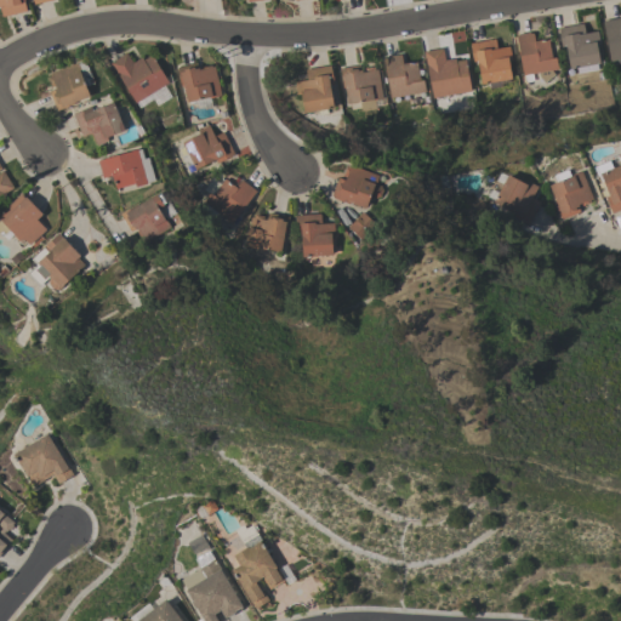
[(0,0),(22,0),(26,11),(1,16),(0,11),(0,0)]
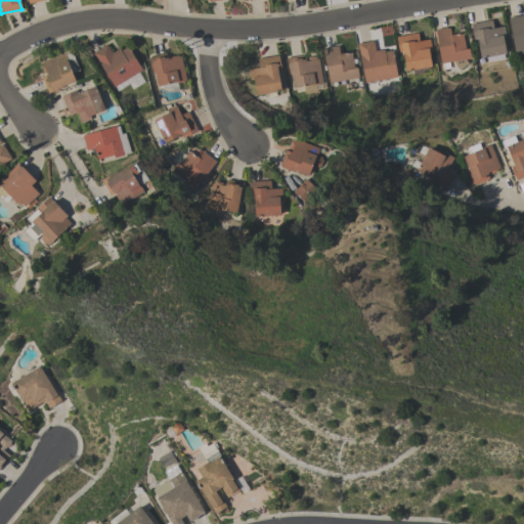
[(523,48),(514,51),(508,17),(523,14),(523,23),(523,48)]
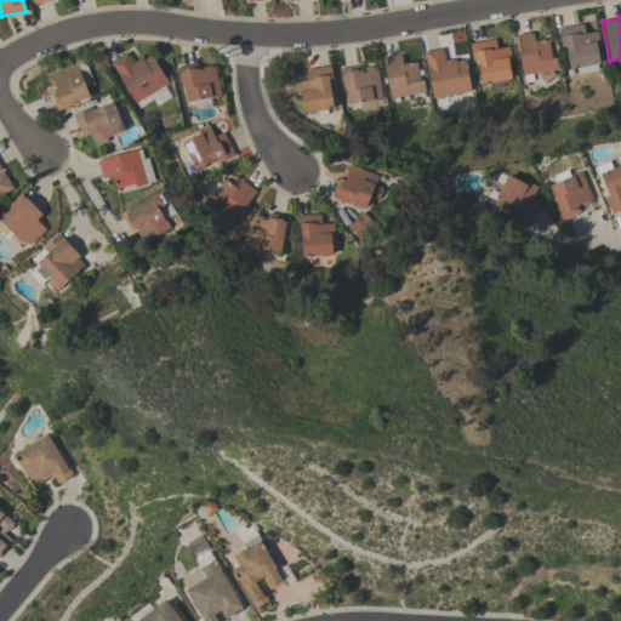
[(599,63),(568,68),(564,45),(560,45),(557,28),(582,23),(584,33),(597,30),(599,44),(596,44),(599,63)]
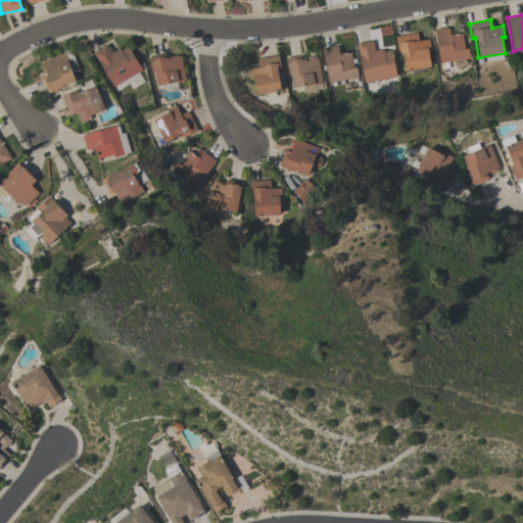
[(469,57),(439,63),(433,30),(435,30),(435,29),(445,27),(445,28),(448,28),(449,35),(461,33),(463,49),(467,48),(469,57)]
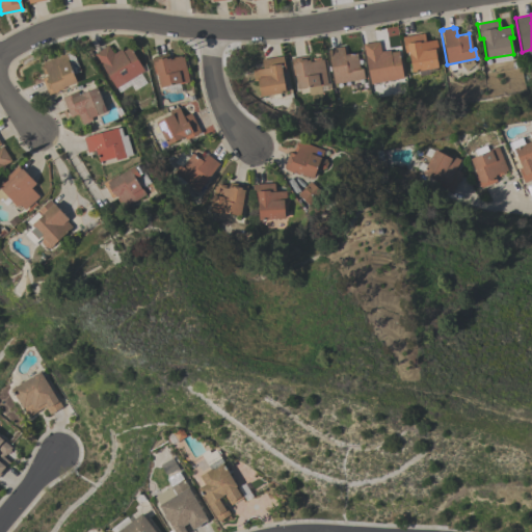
[(437,67),(411,72),(407,52),(404,52),(401,36),(423,33),(424,42),(435,40),(437,51),(434,51),(437,67)]
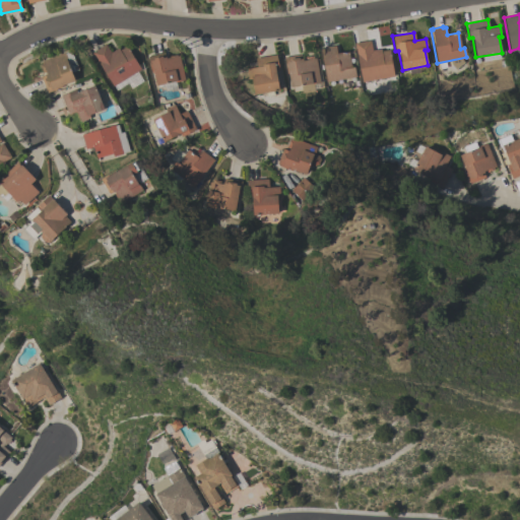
[(393,76),(387,77),(388,82),(380,84),(379,78),(372,80),(372,84),(367,84),(367,80),(361,81),(354,42),(370,40),(372,50),(380,49),(381,51),(389,50),(393,76)]
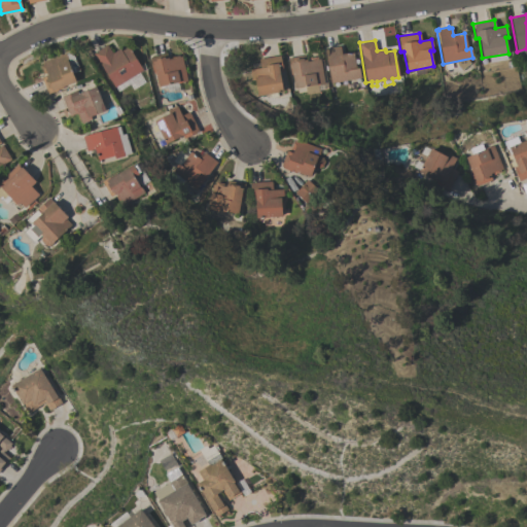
[(139,71),(145,81),(133,90),(129,84),(117,91),(114,86),(113,86),(93,53),(106,44),(111,53),(119,48),(120,50),(128,46),(142,69),(139,71)]
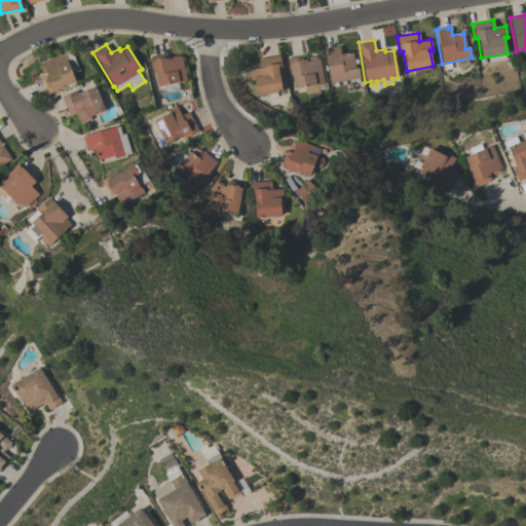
[(360,77),(330,82),(324,48),(338,45),(340,53),(351,51),(354,68),(358,68),(360,77)]
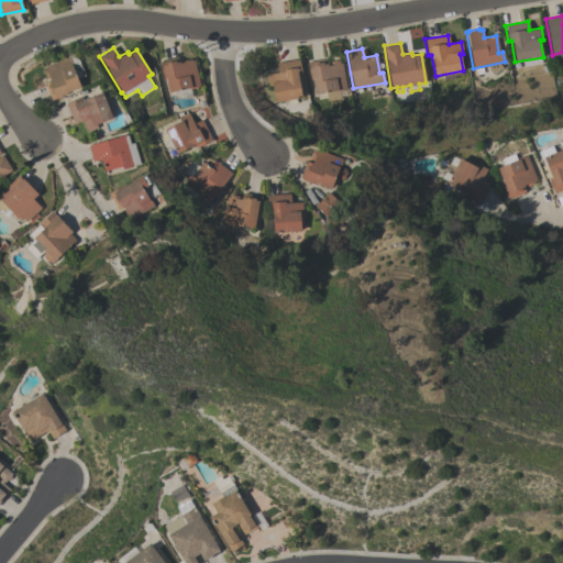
[(77,53),(86,75),(77,78),(80,87),(66,92),(66,94),(51,100),(44,83),(48,81),(48,80),(50,79),(48,77),(46,78),(43,69),(45,68),(44,66),(69,56),(77,53)]
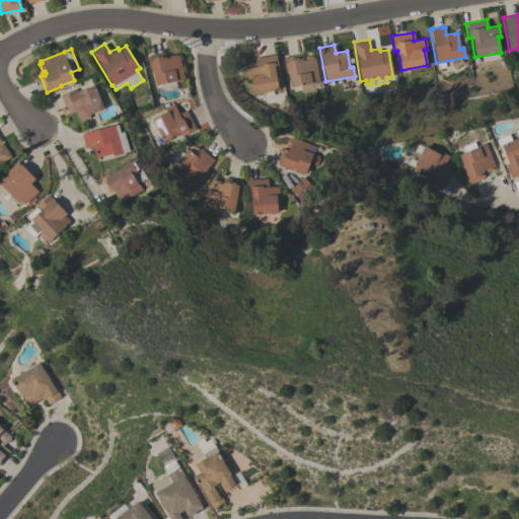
[(178,55),(183,79),(174,82),(174,80),(155,85),(152,71),(150,72),(147,56),(163,53),(164,57),(165,57),(165,58),(171,57),(171,56),(175,54),(176,56),(178,55)]
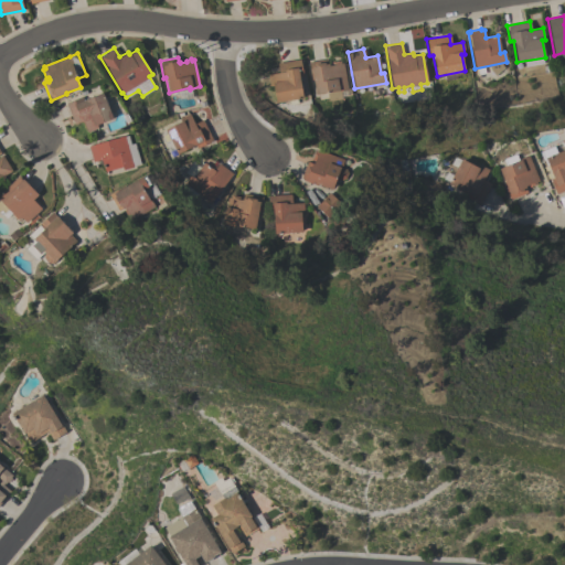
[(316,94),(312,80),(311,80),(308,62),(327,59),(327,64),(328,63),(329,65),(331,65),(330,62),(340,60),(340,63),(342,63),(347,89),(340,91),(341,98),(328,100),(327,93),(316,94)]
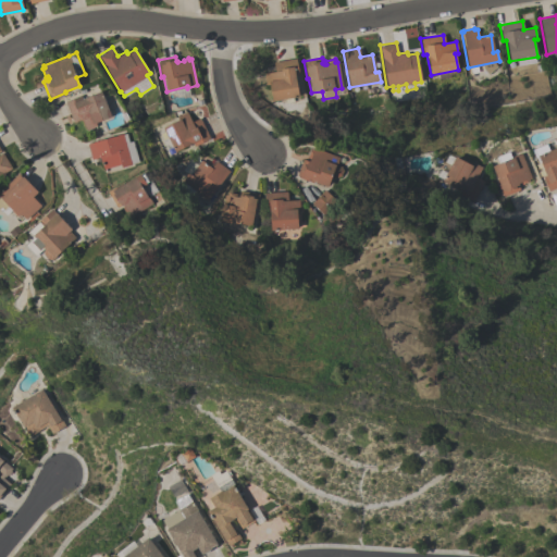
[(298,96),(272,101),(269,84),(265,84),(263,73),(274,71),(273,62),(296,59),(298,75),(295,76),(298,96)]
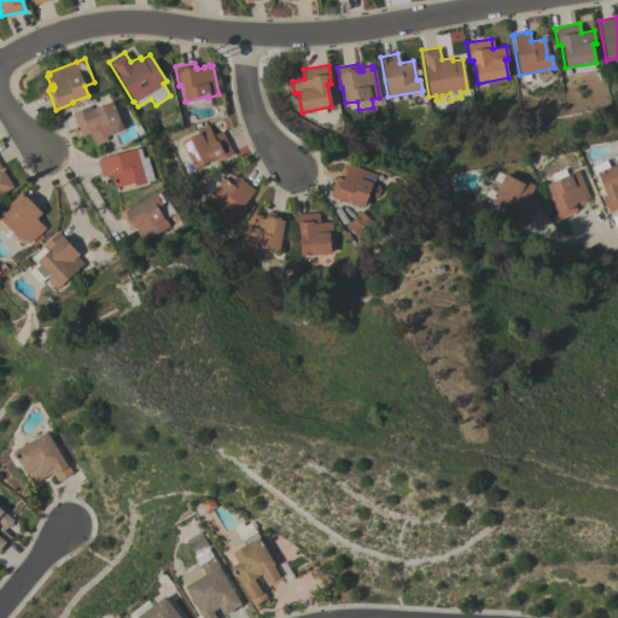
[(112,101),(123,129),(105,136),(106,140),(95,144),(91,132),(81,135),(71,112),(88,105),(91,110),(112,101)]
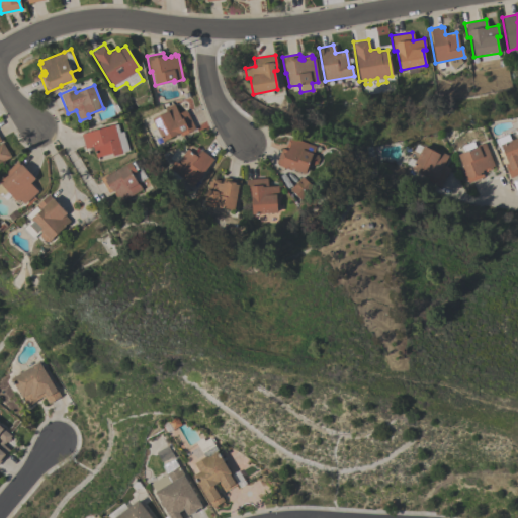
[(185,109),(194,128),(180,136),(179,133),(162,141),(151,118),(165,111),(164,108),(173,104),(178,113),(185,109)]
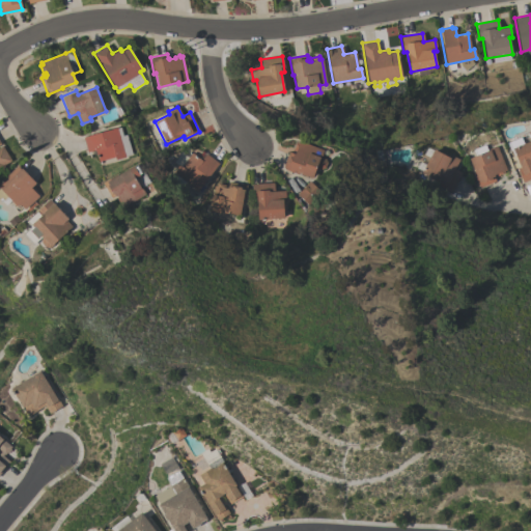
[(83,137),(116,128),(120,127),(122,135),(126,134),(132,154),(124,156),(124,157),(115,159),(114,157),(98,161),(95,154),(94,154),(93,149),(87,151),(83,137)]
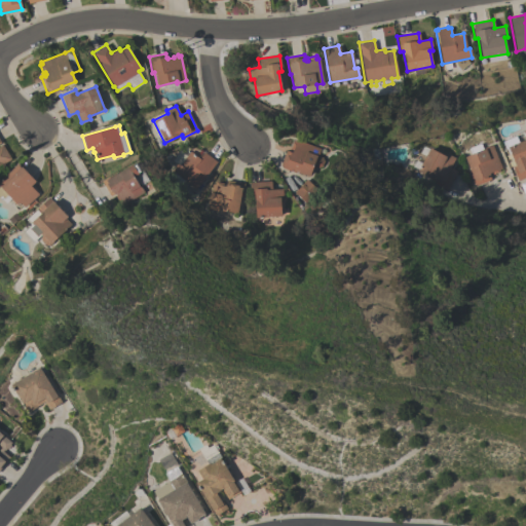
[(525,176),(517,180),(512,166),(514,165),(506,146),(520,141),(518,136),(518,135),(517,132),(524,129),(525,133),(525,132),(525,176)]
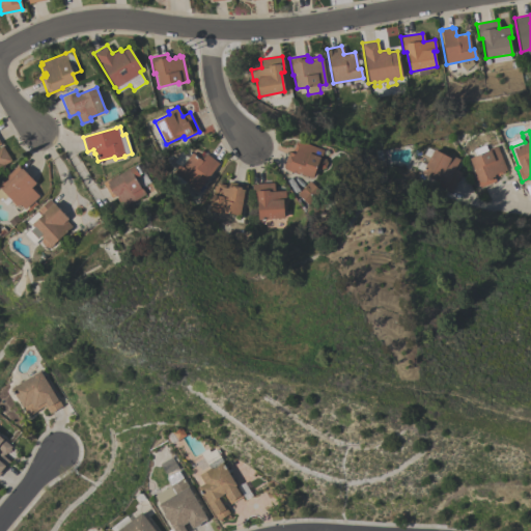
[(282,166),(288,151),(295,154),(296,150),(292,149),(295,143),(298,144),(300,141),(323,149),(320,157),(325,159),(327,163),(324,167),(320,169),(315,167),(311,177),(298,172),(297,174),(284,169),(282,166)]
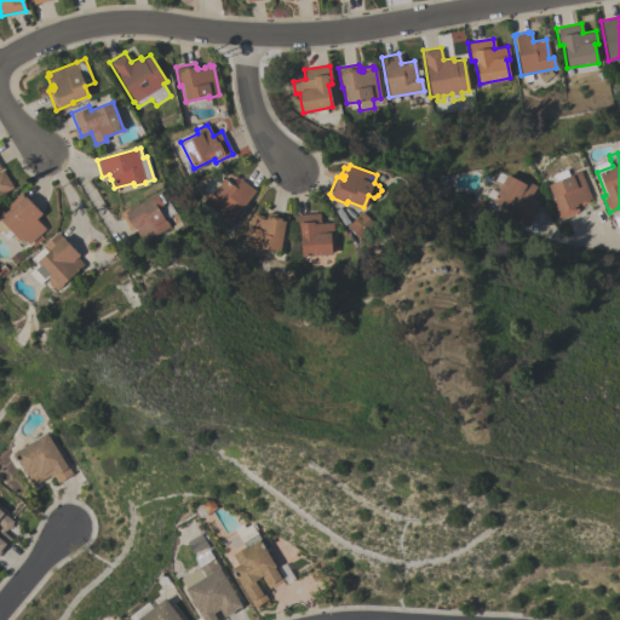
[(579,171),(590,197),(587,199),(589,201),(580,205),(579,202),(575,204),(578,211),(560,218),(552,201),(554,200),(547,184),(555,182),(551,174),(566,168),(568,174),(579,171)]
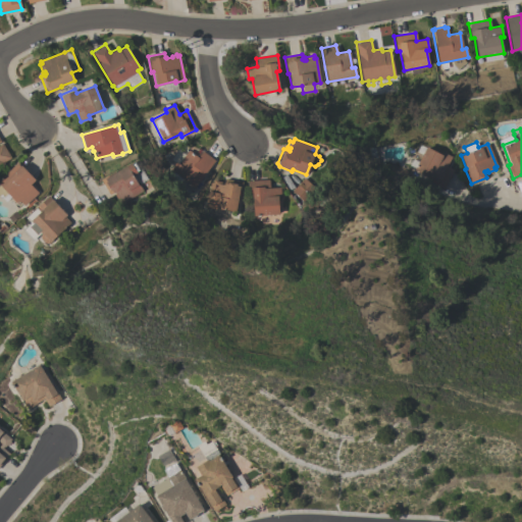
[(0,162),(0,144),(2,143),(11,157),(2,163),(1,162),(0,162)]
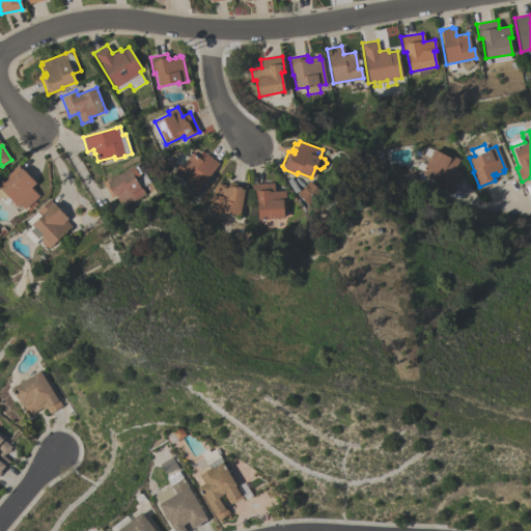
[(460,172),(451,192),(437,185),(439,182),(421,172),(429,157),(423,154),(426,147),(432,149),(448,157),(449,155),(458,159),(453,169),(460,172)]
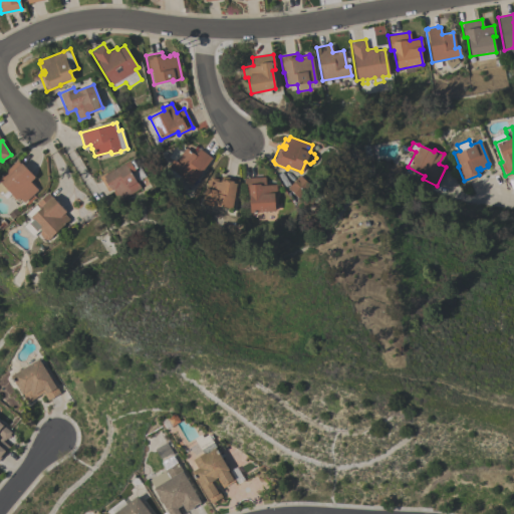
[(211,158),(191,185),(179,176),(178,177),(167,168),(173,159),(175,161),(185,148),(195,155),(199,149),(211,158)]
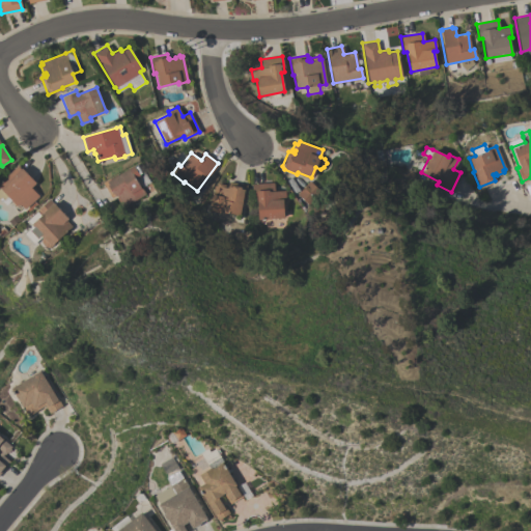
[(0,180),(17,165),(20,169),(21,168),(35,183),(30,188),(38,196),(24,210),(20,204),(18,206),(7,196),(6,198),(3,195),(0,198),(0,180)]
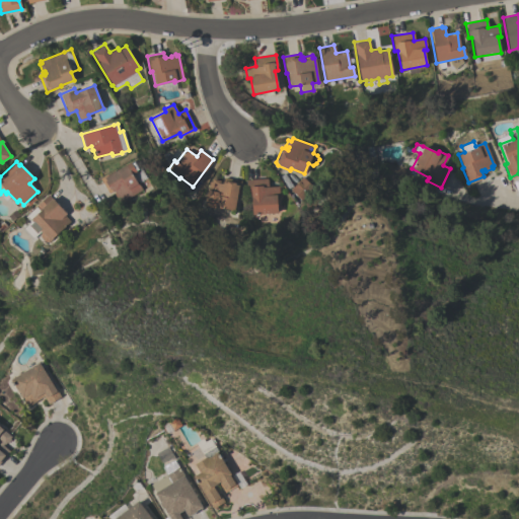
[(141,189),(120,202),(119,200),(118,201),(114,194),(115,193),(114,191),(112,192),(112,191),(107,193),(99,178),(114,170),(115,171),(130,161),(131,163),(134,161),(139,168),(135,170),(136,172),(132,174),(138,186),(139,184),(141,189)]
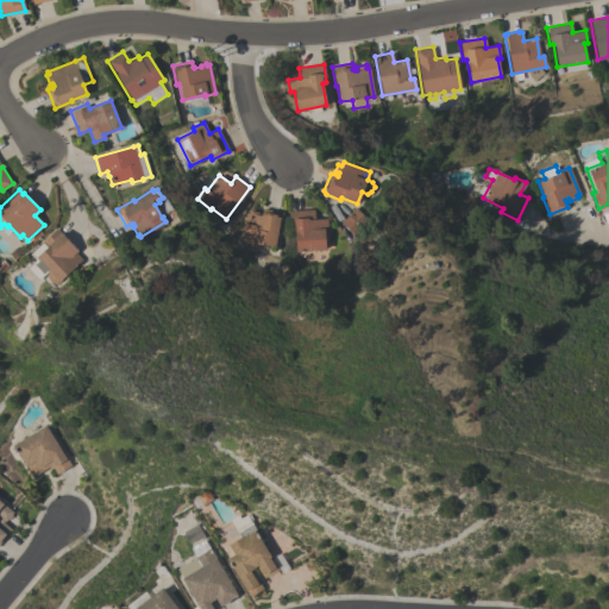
[(340,223),(353,207),(368,219),(353,234),(340,223)]
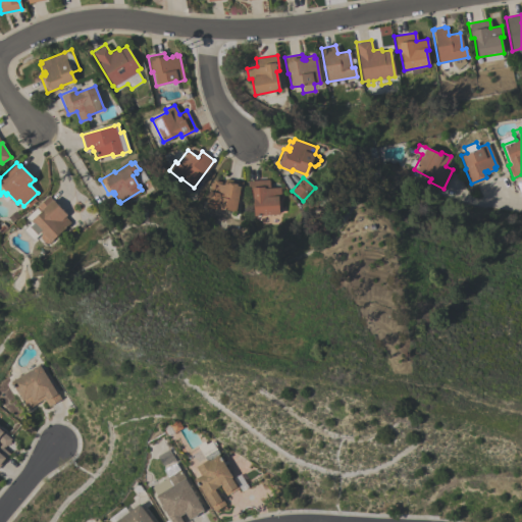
[(216,209),(206,207),(210,183),(212,183),(213,180),(221,181),(220,184),(223,185),(224,178),(242,181),(241,187),(240,187),(235,211),(221,209),(216,209)]
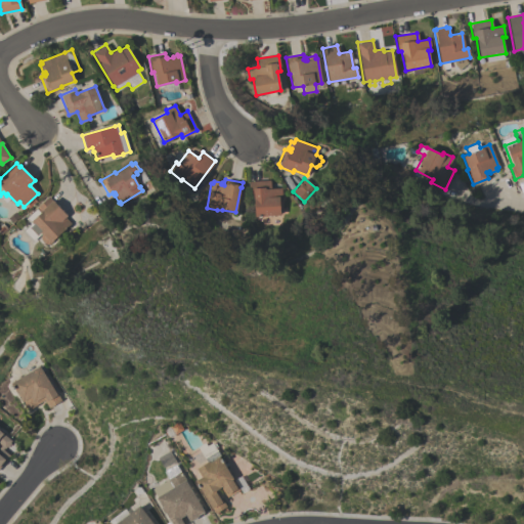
[(279,215),(254,216),(253,197),(249,198),(248,181),(269,180),(269,188),(280,187),(281,199),(278,199),(279,215)]
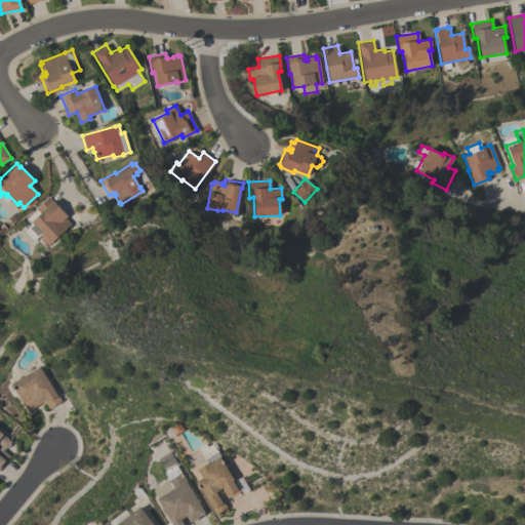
[(33,243),(22,232),(30,224),(25,218),(48,196),(67,215),(65,217),(70,224),(48,244),(45,244),(40,239),(40,235),(33,243)]
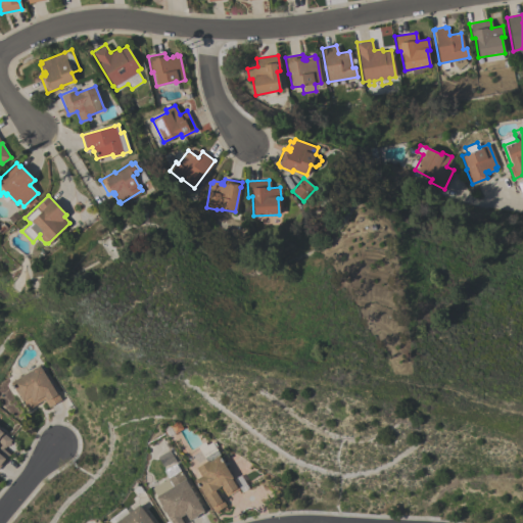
[(11,382),(39,365),(60,399),(48,407),(43,398),(28,409),(11,382)]
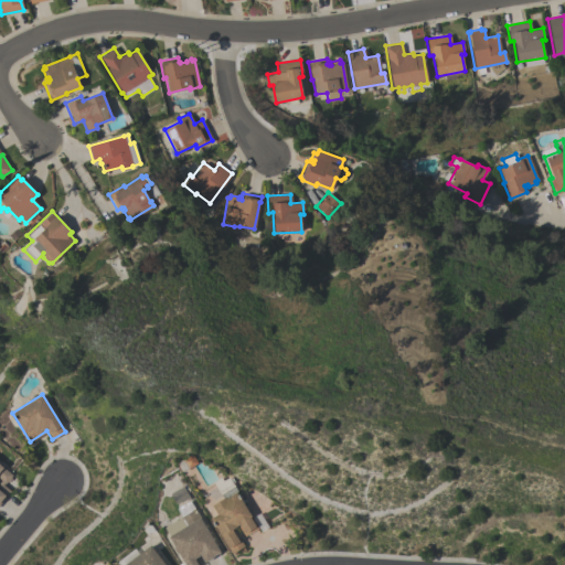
[(0,502),(0,464),(12,475),(10,477),(11,478),(8,482),(6,481),(4,482),(2,484),(10,491),(0,502)]
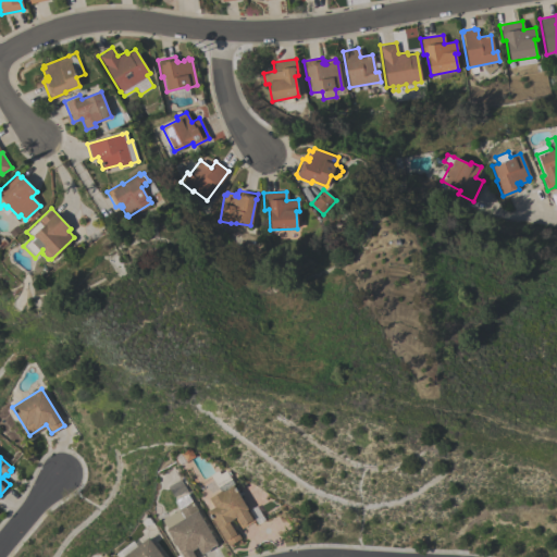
[(232,485),(255,520),(240,529),(234,518),(227,521),(234,532),(236,531),(240,539),(229,546),(207,511),(213,507),(208,498),(221,491),(222,492),(232,485)]
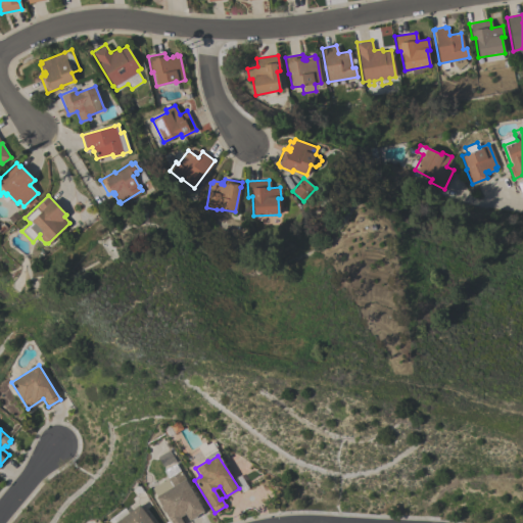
[(172,522),(155,495),(172,486),(167,478),(180,471),(203,511),(202,511),(203,512),(191,519),(189,520),(185,513),(179,517),(182,522),(172,522)]
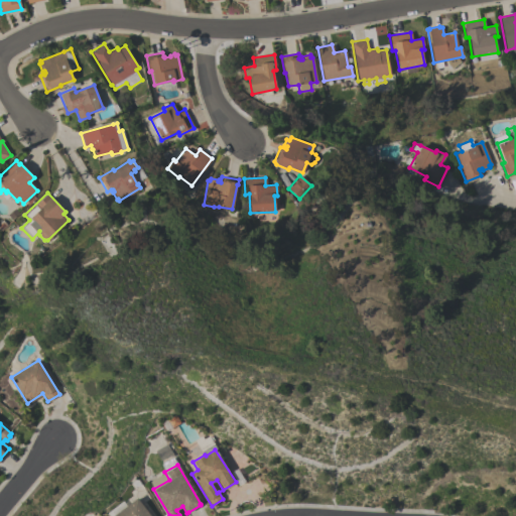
[(109,515),(107,513),(122,501),(126,506),(137,498),(150,515),(109,515)]
